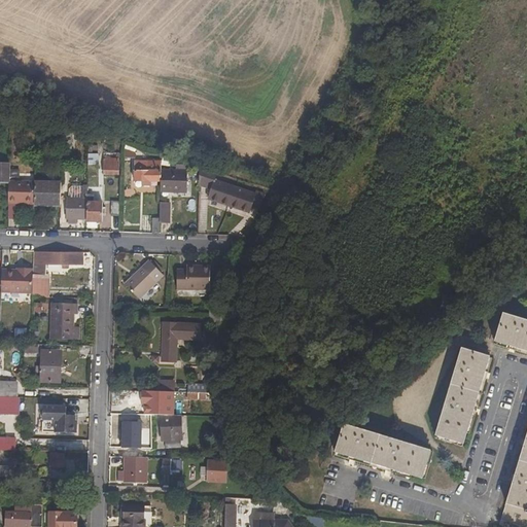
[(43,140),(43,126),(36,125),(35,146),(44,146),(44,140),(43,140)]
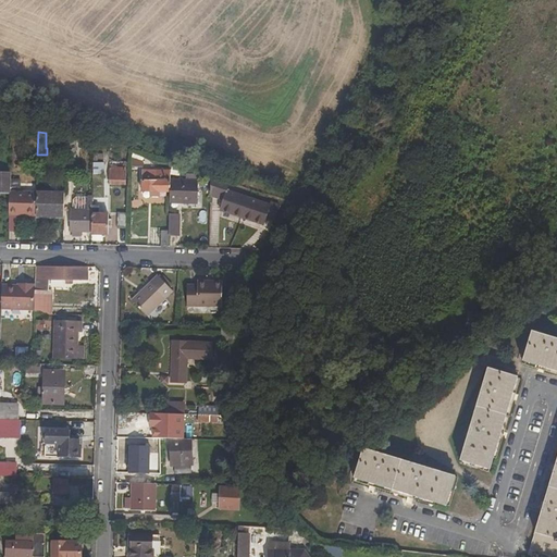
[(106,160),(107,146),(96,143),(94,158),(106,160)]
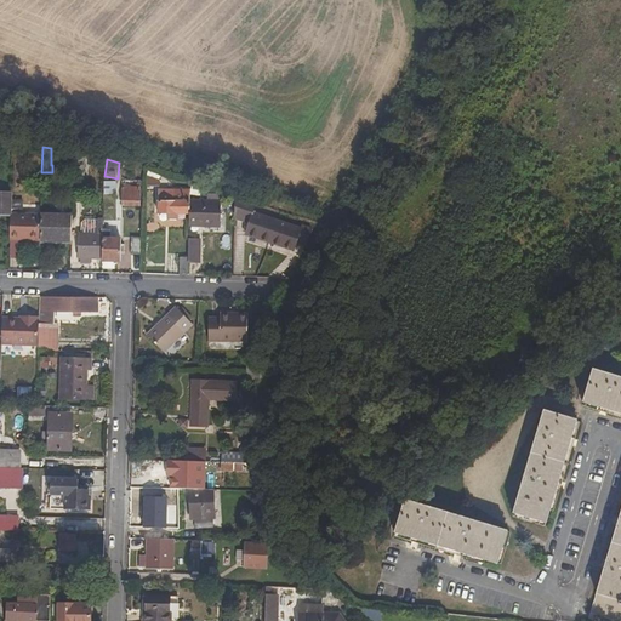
[(157,187),(157,180),(147,176),(146,187),(157,187)]
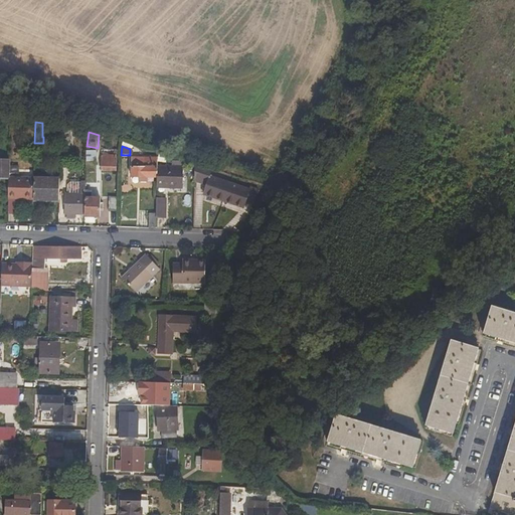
[(117,171),(117,150),(102,150),(101,171),(117,171)]
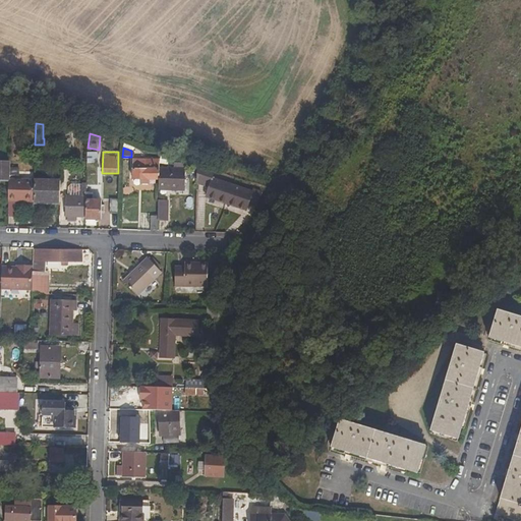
[(97,163),(97,154),(88,153),(87,163),(97,163)]
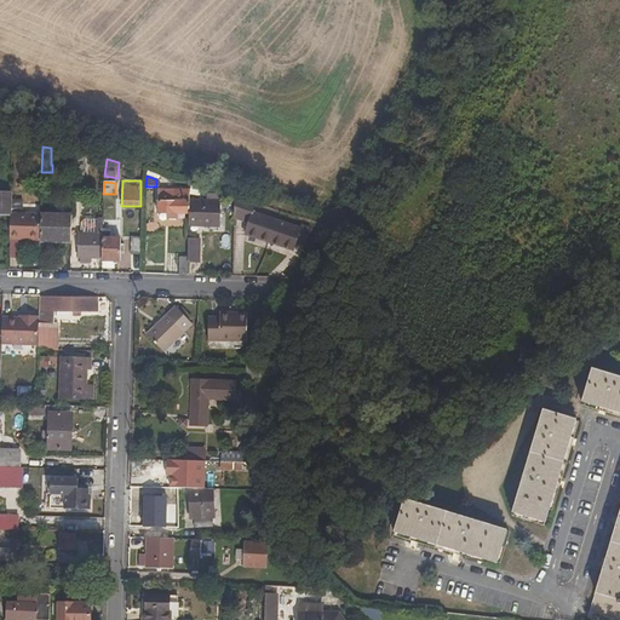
[(189,200),(189,189),(159,189),(158,213),(166,214),(166,219),(177,220),(177,214),(189,214),(189,200)]
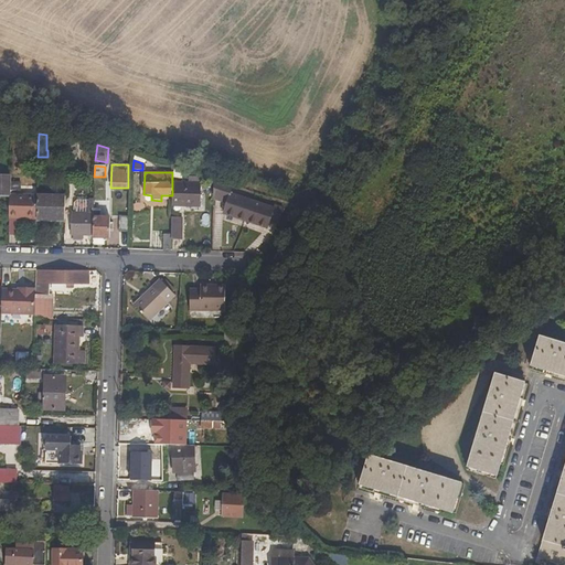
[(0,177),(0,193),(9,194),(9,177),(0,177)]
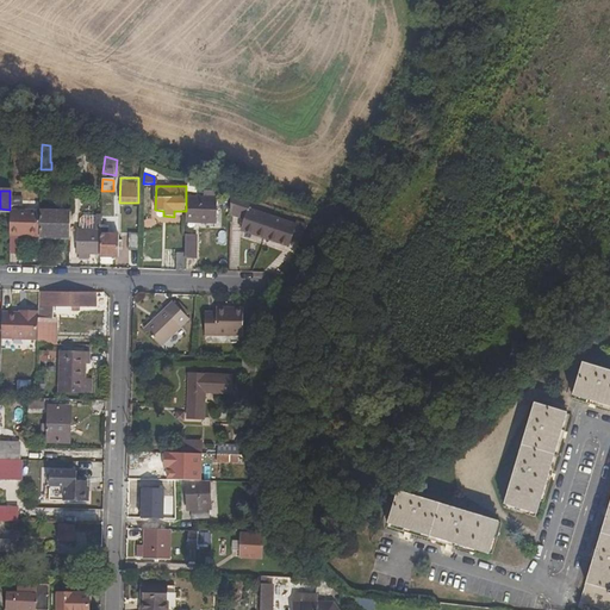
[(249,210),(251,200),(230,194),(230,215),(244,219),(242,230),(288,244),(290,238),(299,241),(304,224),(296,221),(294,224),(249,210)]
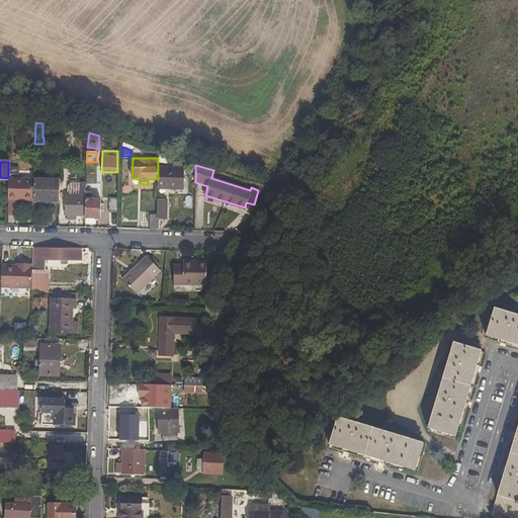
[(169,190),(183,190),(184,167),(158,167),(158,179),(157,187),(169,187),(169,190)]
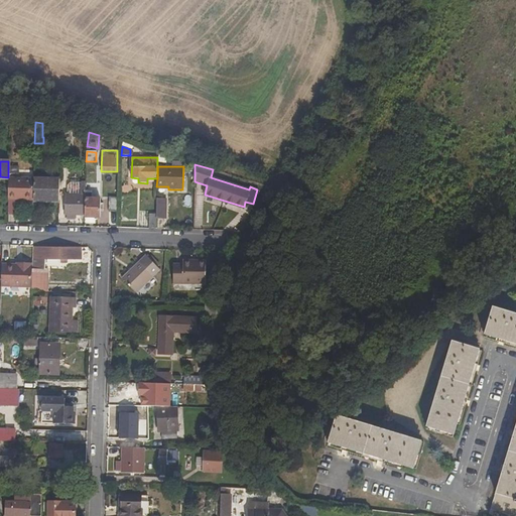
[(15,201),(15,199),(33,199),(33,177),(8,177),(8,181),(8,201),(15,201)]
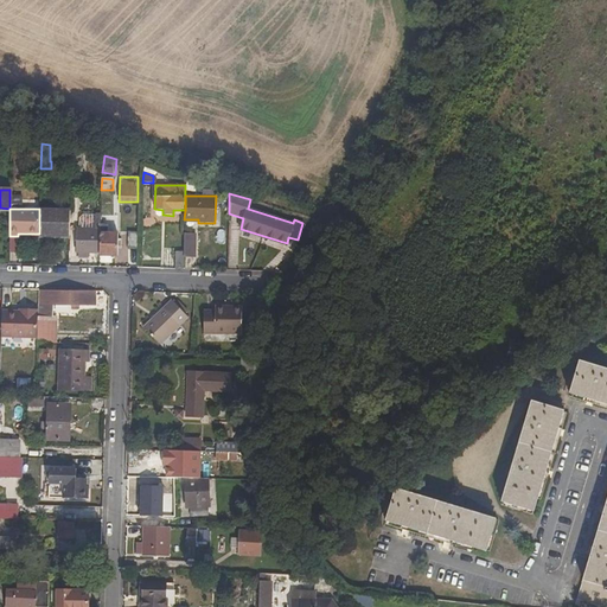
[(69,237),(70,210),(39,209),(39,234),(39,237),(69,237)]
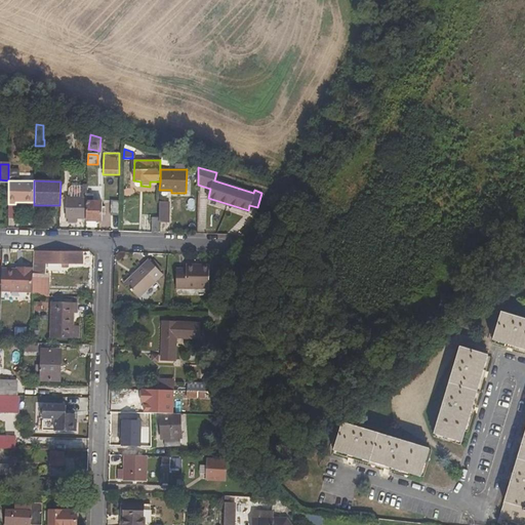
[(86,219),(86,221),(102,221),(102,202),(93,201),(93,194),(87,194),(87,199),(86,219)]
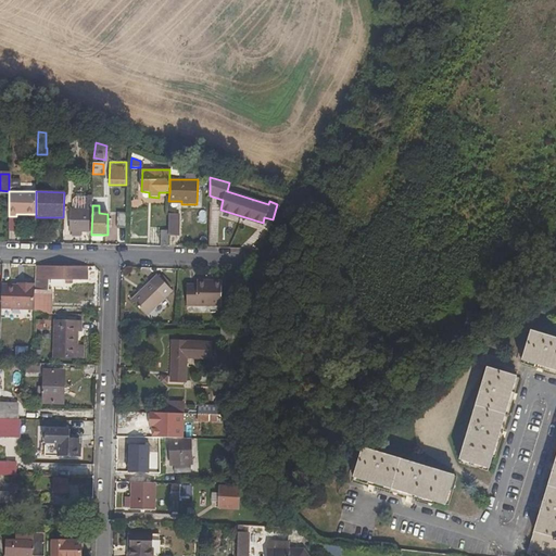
[(92,211),(71,210),(70,231),(72,231),(72,236),(83,236),(83,232),(91,232),(92,211)]
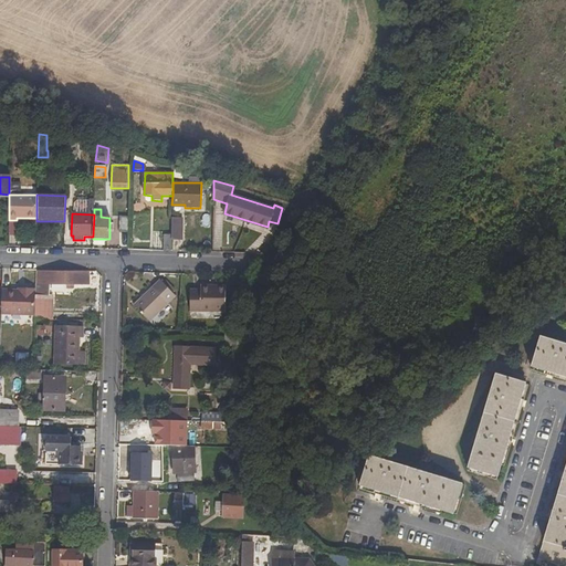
[(129,233),(129,217),(119,217),(119,233),(129,233)]
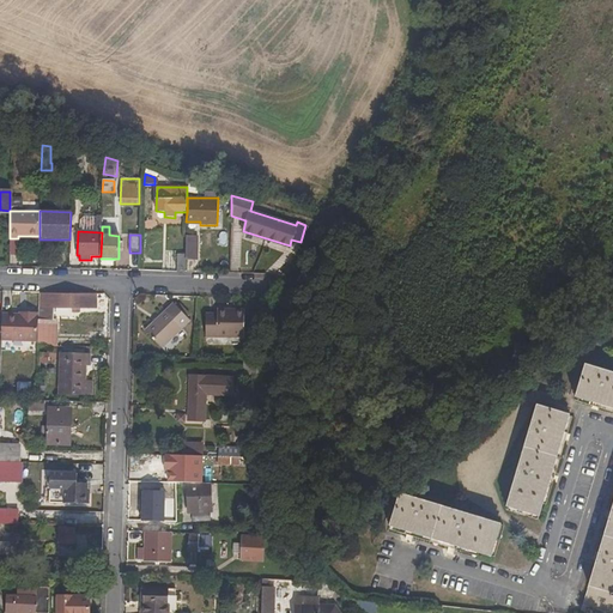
[(196,260),(196,236),(186,236),(186,254),(186,260),(196,260)]
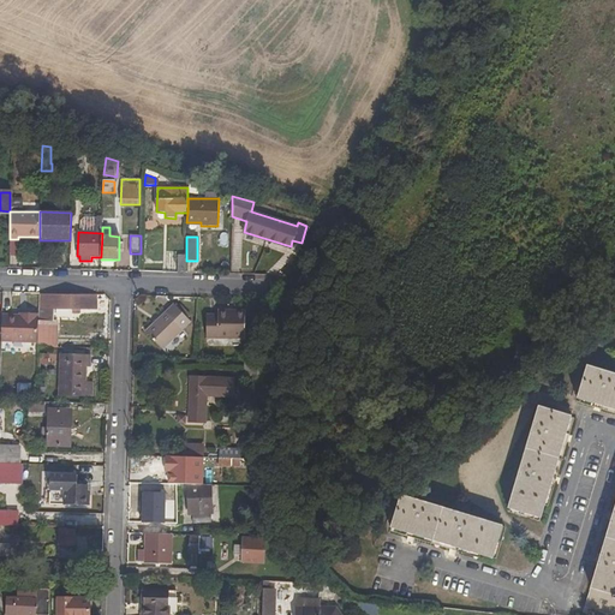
[(37,342),(37,344),(58,344),(58,320),(54,320),(54,309),(96,310),(96,297),(39,296),(39,314),(37,342)]
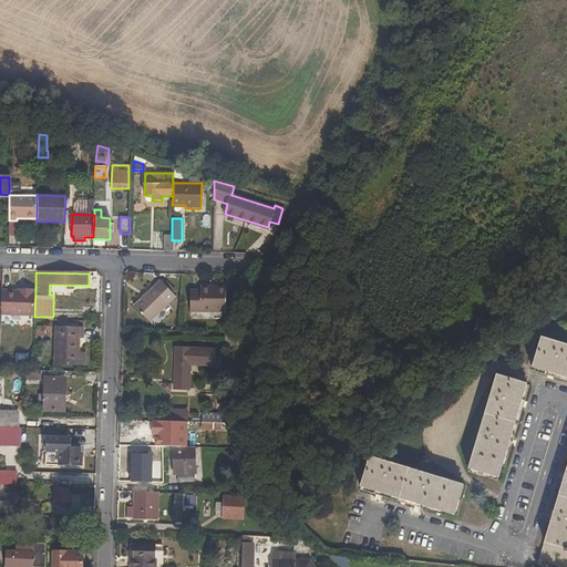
[(168,305),(176,297),(161,280),(153,288),(168,305)]
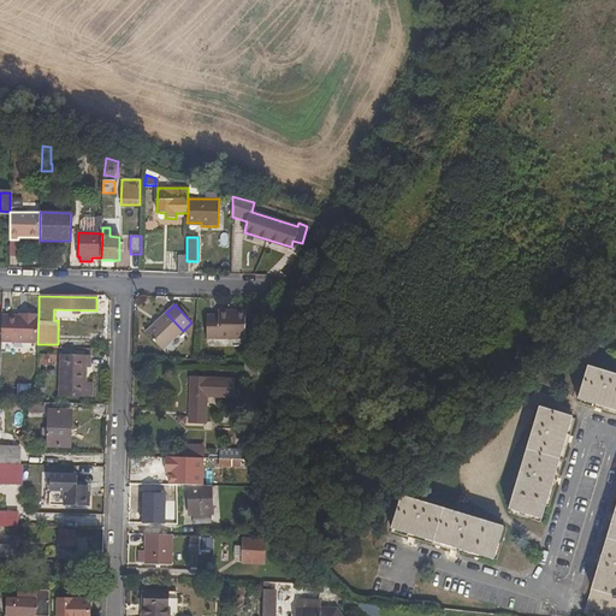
[(207,339),(246,341),(246,311),(234,311),(234,314),(226,314),(226,311),(219,311),(219,315),(207,315),(207,339)]
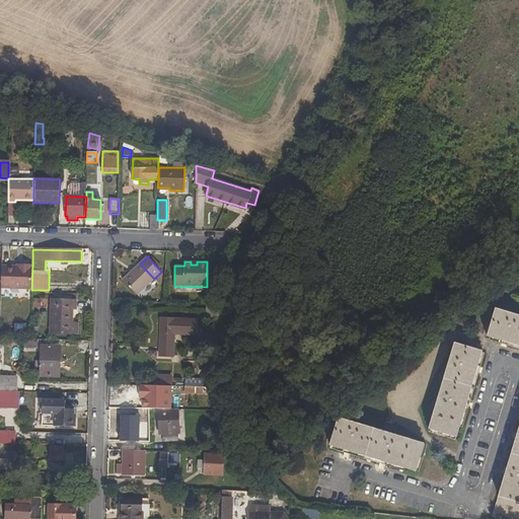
[(140,264),(123,280),(137,295),(154,279),(140,264)]
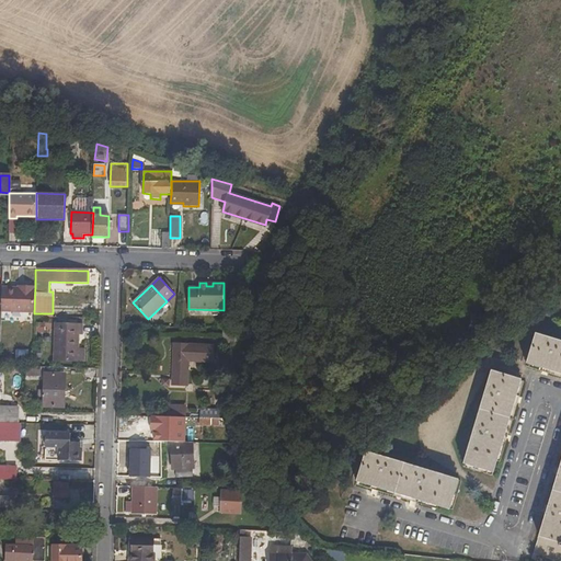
[(23,286),(23,288),(18,288),(2,287),(1,311),(34,312),(35,286),(23,286)]
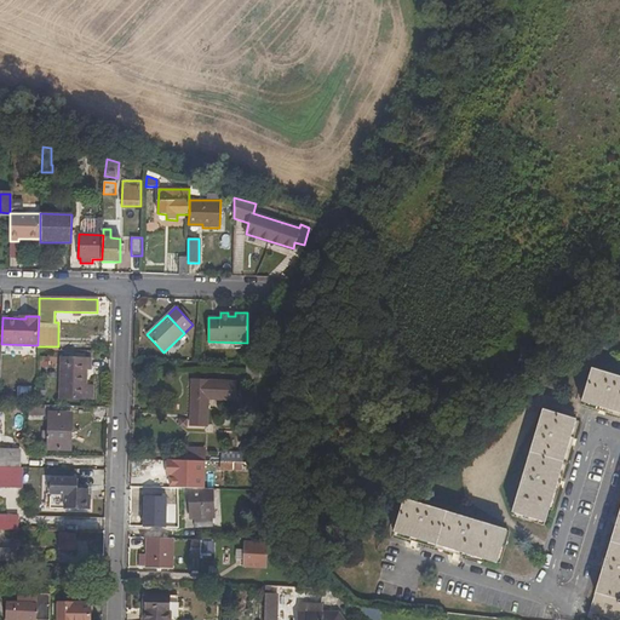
[(40,366),(53,367),(53,356),(41,356),(40,366)]
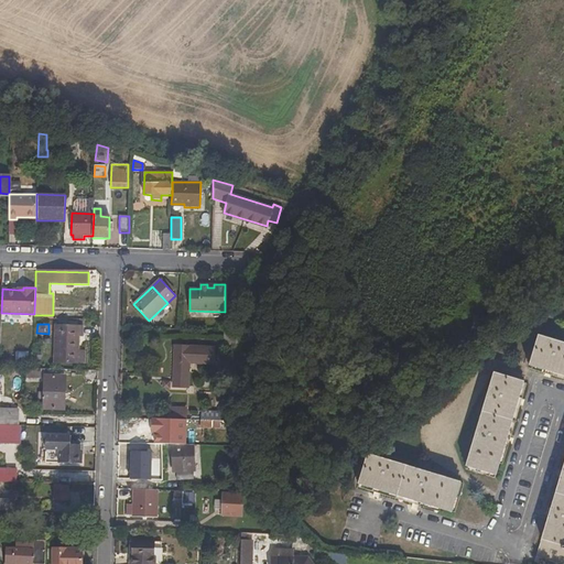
[(83,335),(83,326),(55,326),(55,361),(78,362),(78,335),(83,335)]
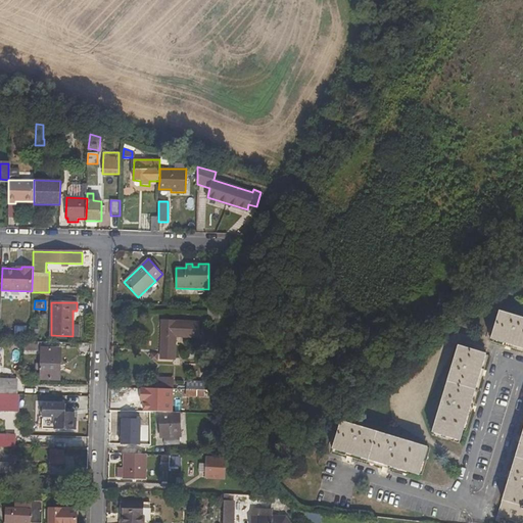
[(522,349),(522,318),(498,312),(490,340),(522,349)]
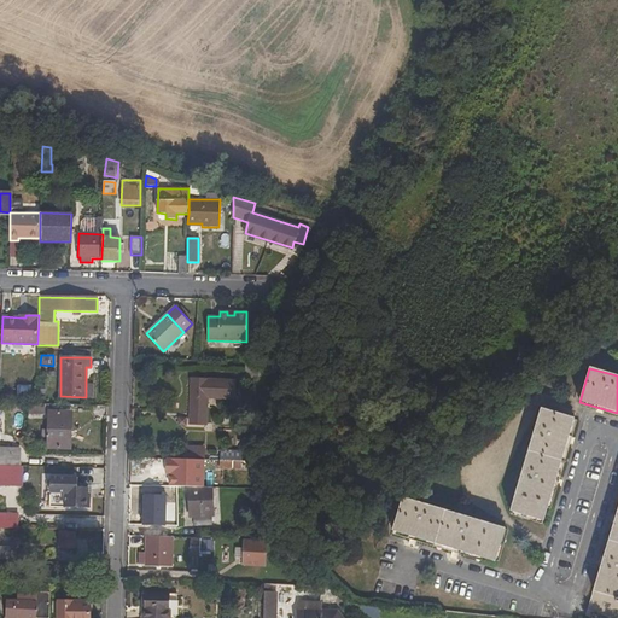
[(234,384),(192,382),(192,396),(234,397),(234,384)]
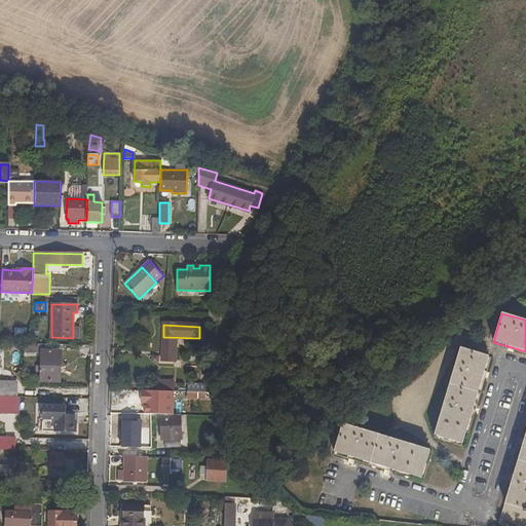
[(28,339),(28,327),(14,327),(14,339),(28,339)]
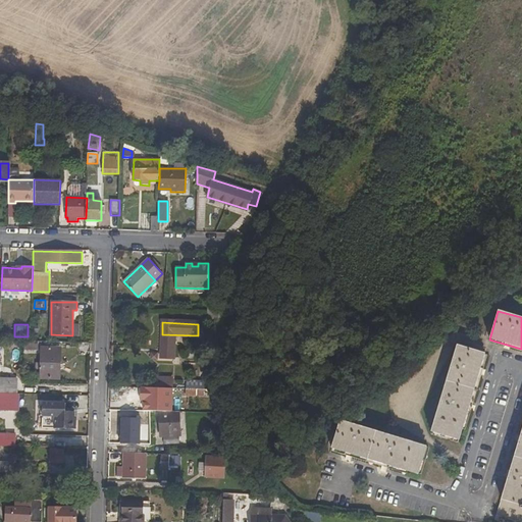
[(175,335),(198,336),(198,335),(162,334),(161,358),(174,358),(175,335)]
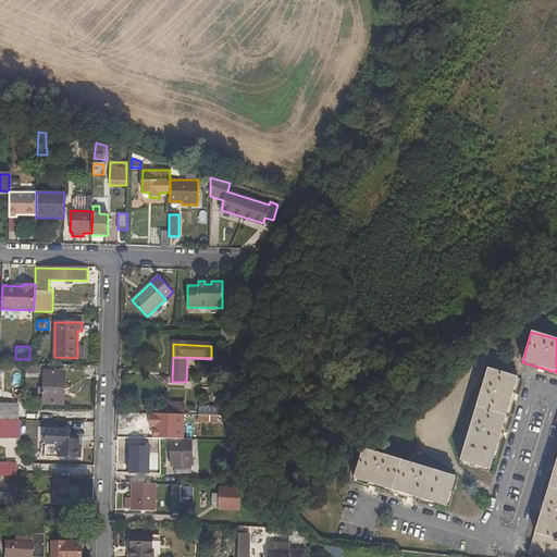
[(0,419),(19,420),(19,409),(0,408),(0,404),(0,403),(1,363),(0,362),(0,419)]
